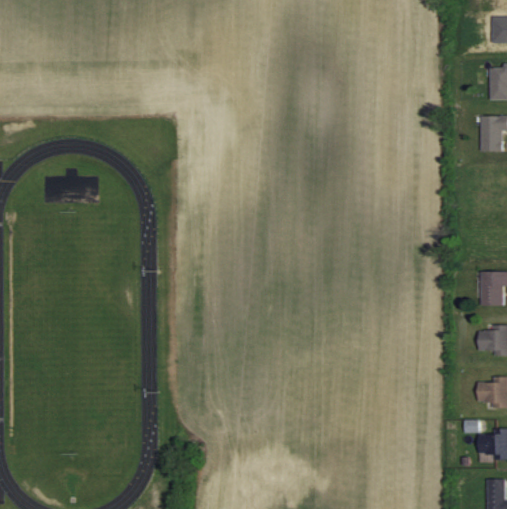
[(506,65),(489,65),(489,101),(506,100),(506,65)]
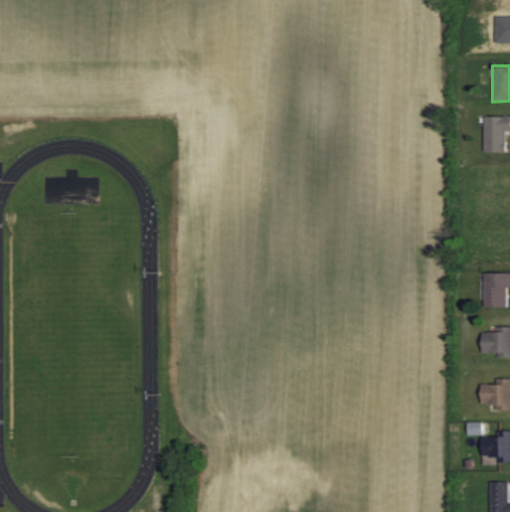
[(509,117),(483,118),(483,153),(506,153),(506,134),(509,134),(509,117)]
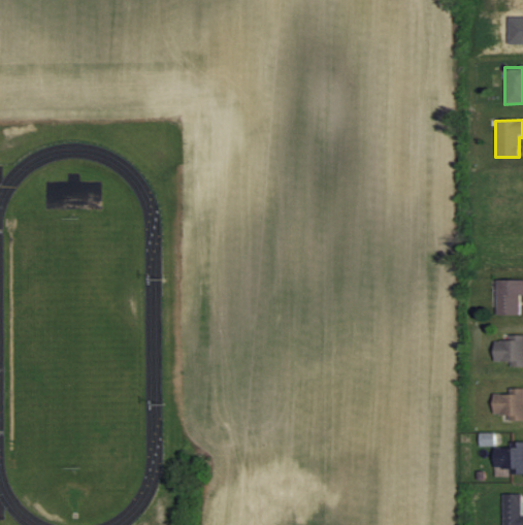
[(522,301),(522,280),(495,281),(495,316),(519,316),(519,302),(522,301)]
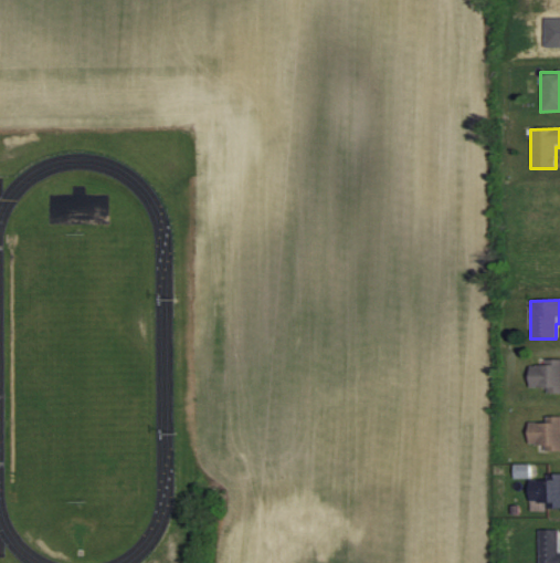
[(559,391),(559,360),(528,360),(528,392),(559,391)]
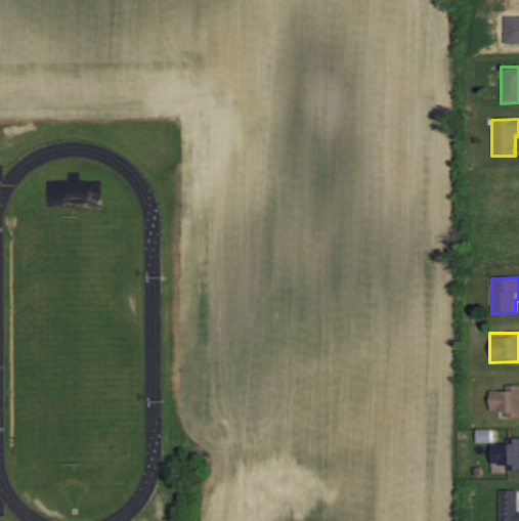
[(518,415),(518,387),(488,387),(488,416),(518,415)]
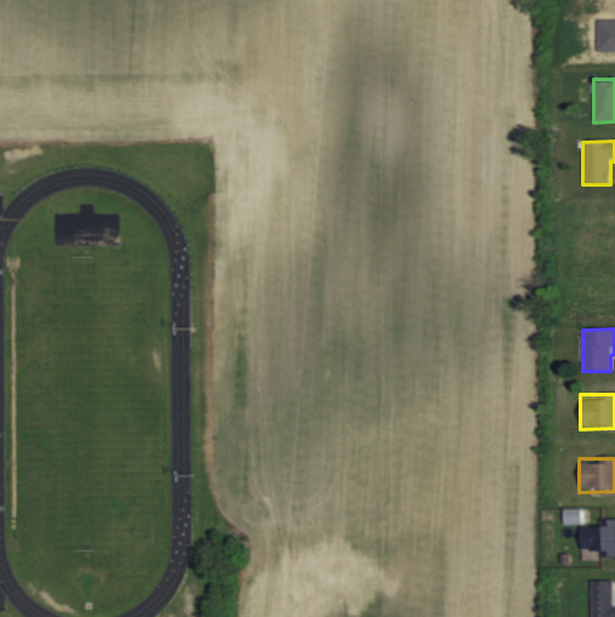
[(614,556),(614,521),(580,521),(580,558),(614,556)]
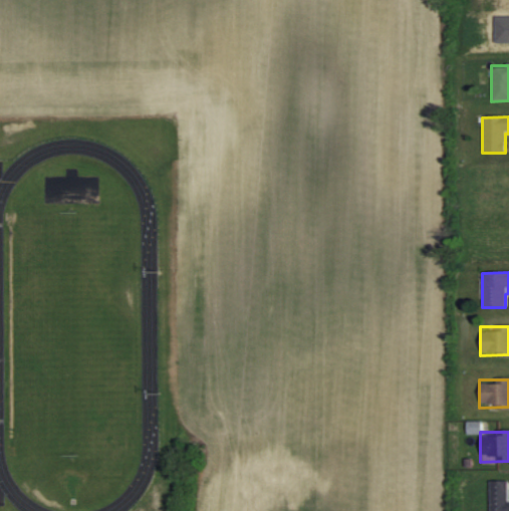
[(508,510),(508,502),(506,503),(506,481),(487,481),(487,510),(508,510)]
